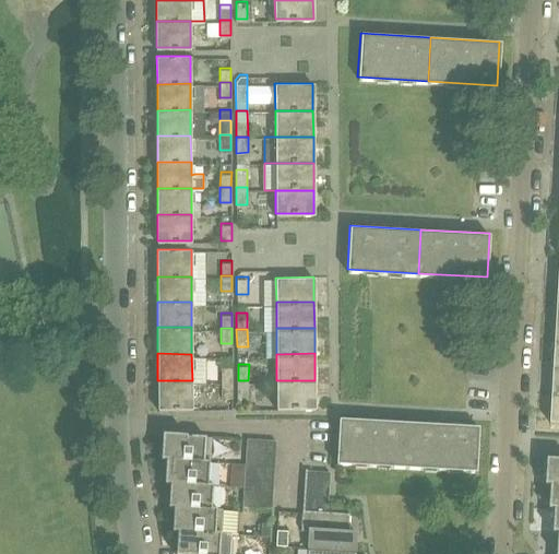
[(221,365),(221,380),(232,380),(232,365),(221,365)]
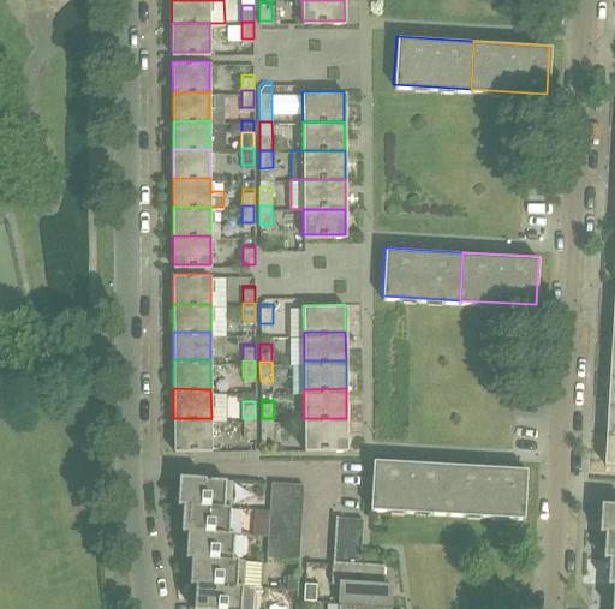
[(174,448),(212,448),(212,434),(212,418),(173,418),(174,448)]
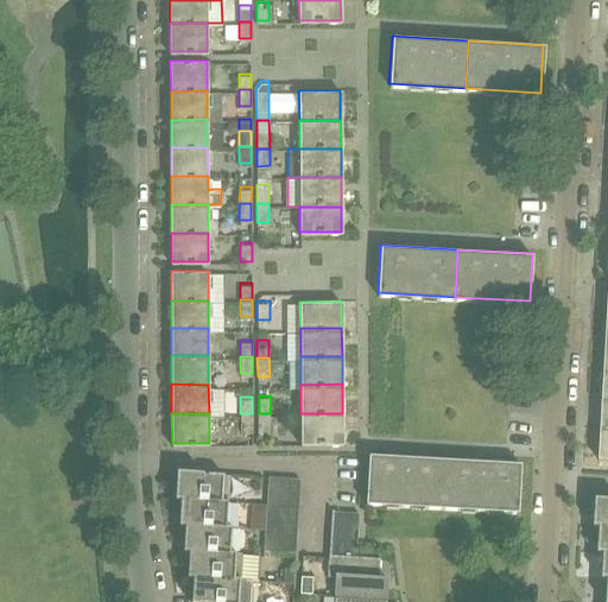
[(240,430),(252,430),(252,413),(240,413),(240,430)]
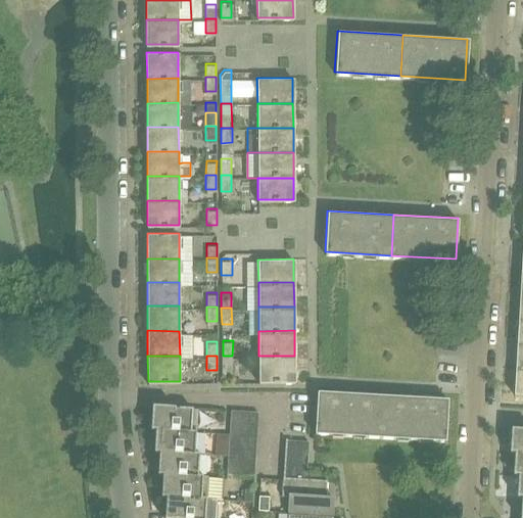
[(232,372),(232,356),(223,356),(222,372),(232,372)]
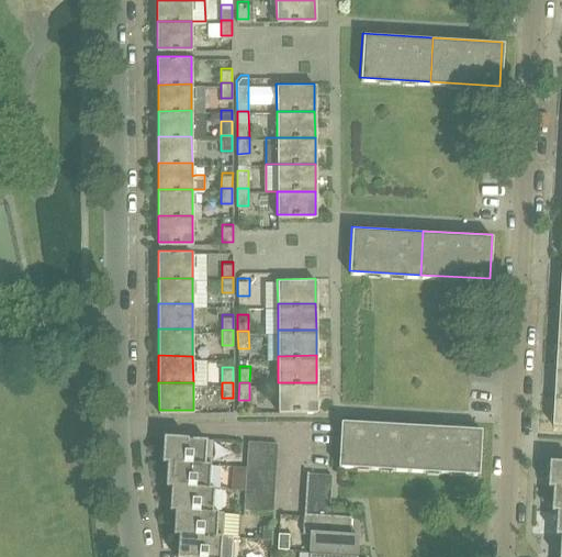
[(278,382),(279,409),(317,409),(316,382),(278,382)]
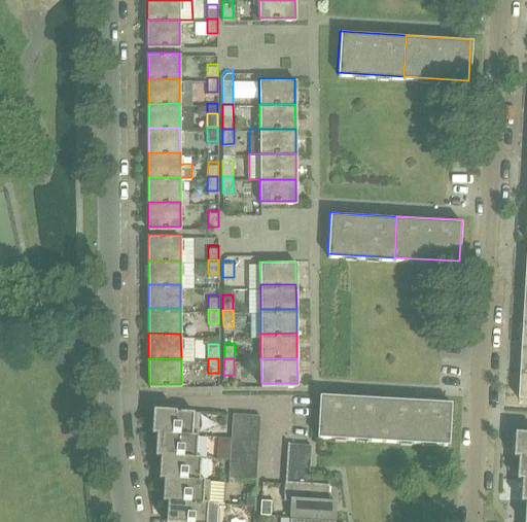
[(526,370),(519,370),(518,394),(526,394),(526,370)]
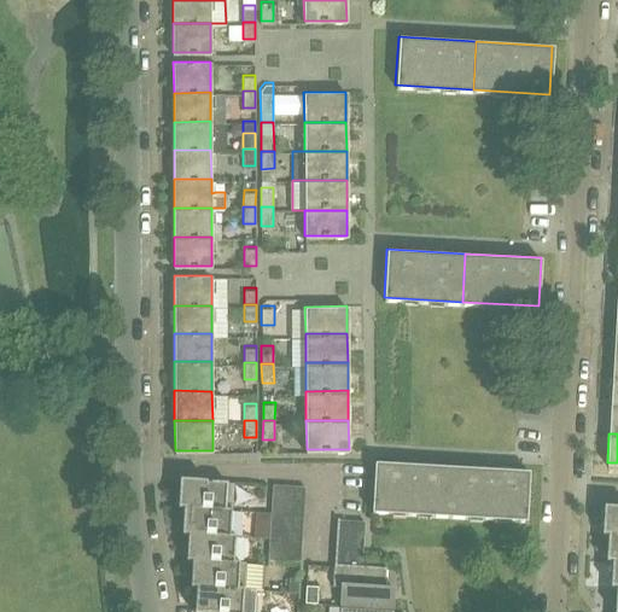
[(375,461),(372,510),(449,514),(453,465),(414,464),(375,461)]
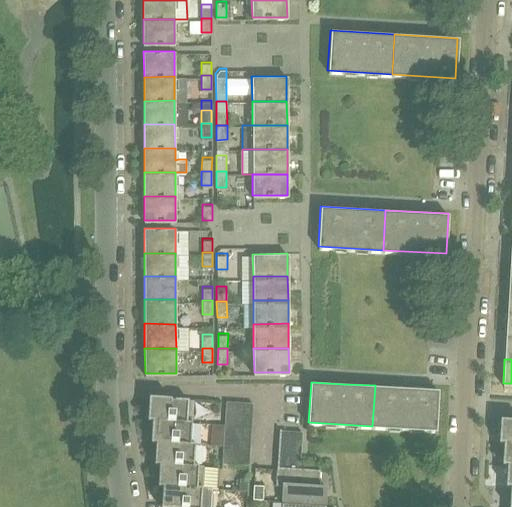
[(372,426),(414,428),(436,429),(438,389),(375,385),(372,426)]
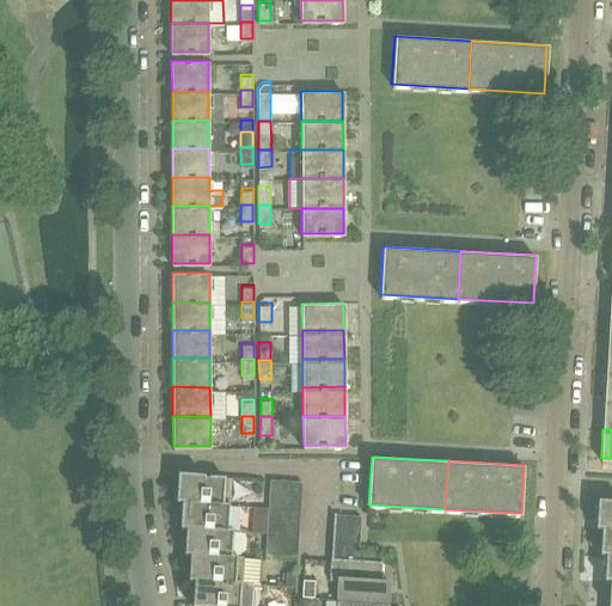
[(178,472),(176,499),(230,502),(231,475),(178,472)]
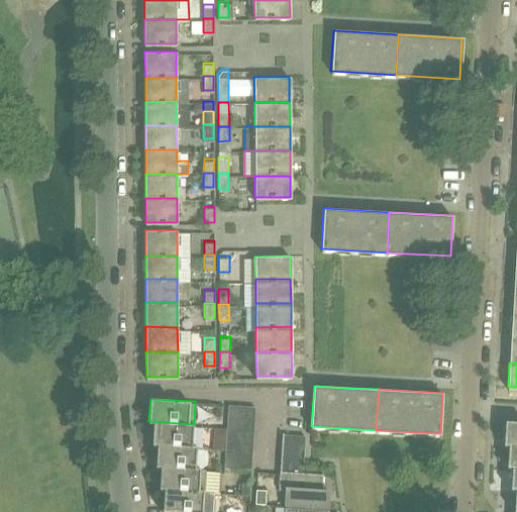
[(227,415),(254,417),(254,404),(228,403),(227,415)]
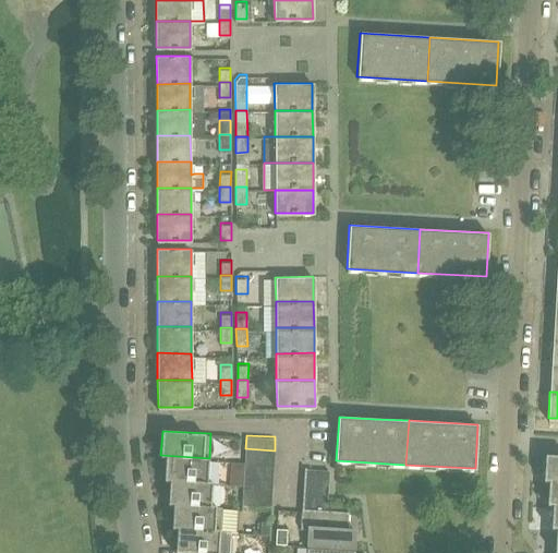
[(245,448),(244,463),(274,464),(275,451),(245,448)]
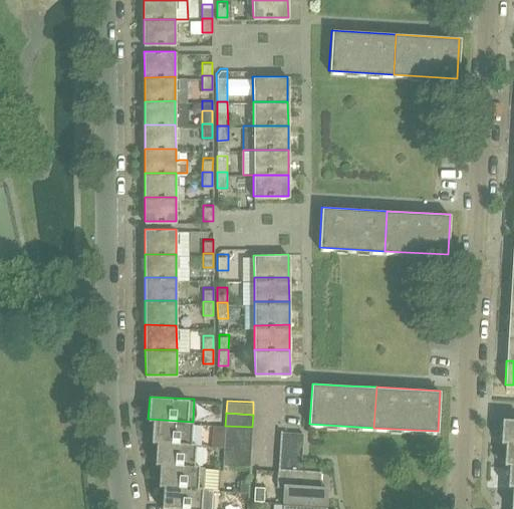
[(152,441),(196,444),(196,443),(191,443),(193,422),(148,419),(148,420),(153,420),(152,441)]
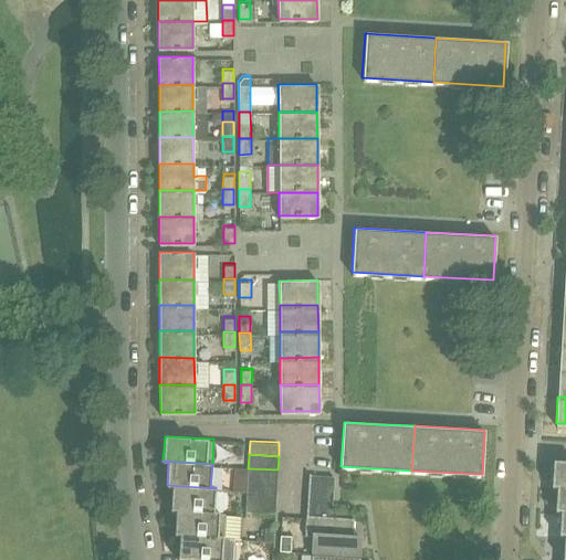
[(552,485),(556,485),(565,486),(565,461),(553,461),(552,485)]
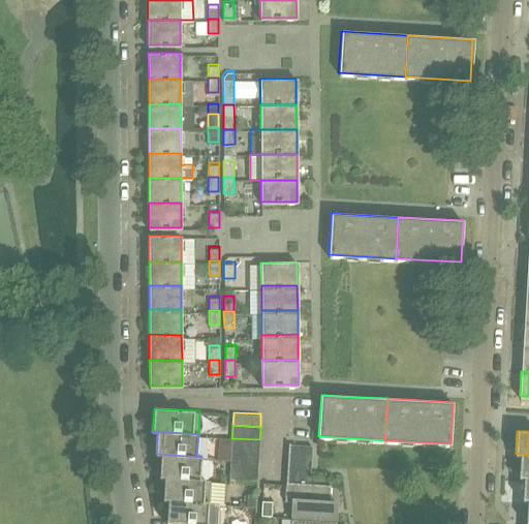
[(231,438),(230,451),(258,453),(259,439),(231,438)]
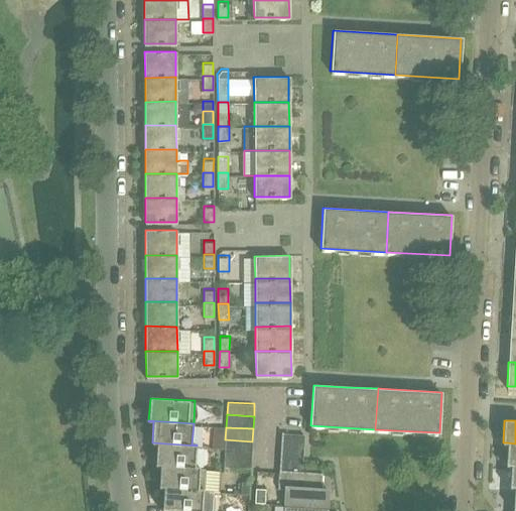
[(281,430),(280,443),(303,445),(304,432),(283,431),(283,430),(281,430)]
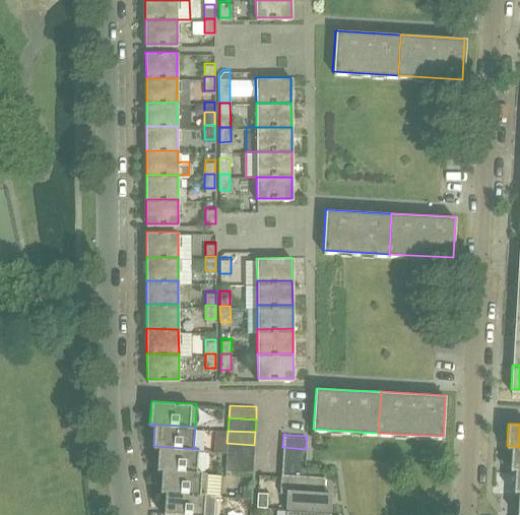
[(226,443),(226,456),(253,457),(254,445),(226,443)]
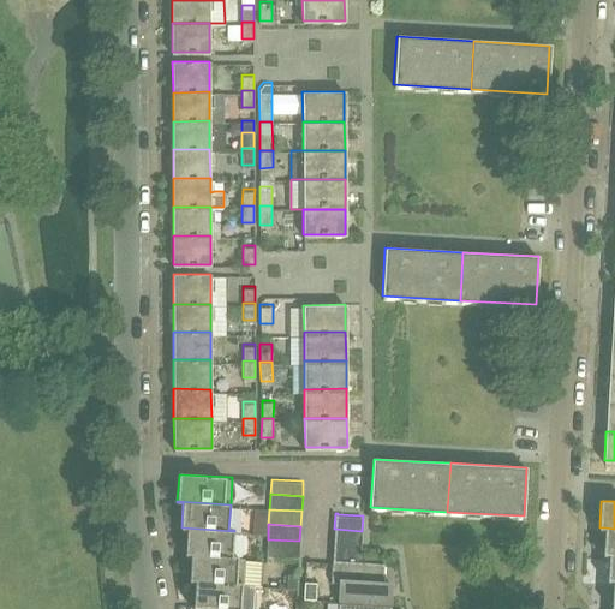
[(187,529),(185,554),(191,554),(244,557),(244,556),(233,555),(234,531),(181,527),(181,529),(187,529)]
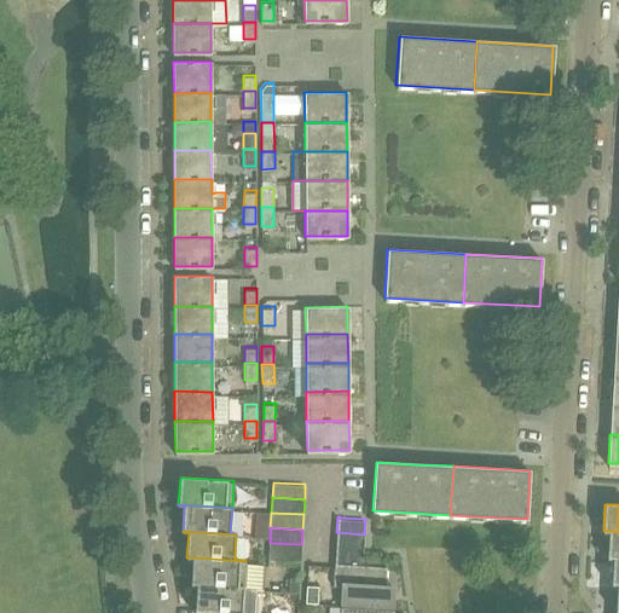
[(618,532),(608,531),(603,531),(602,532),(608,532),(607,557),(618,557),(618,532)]
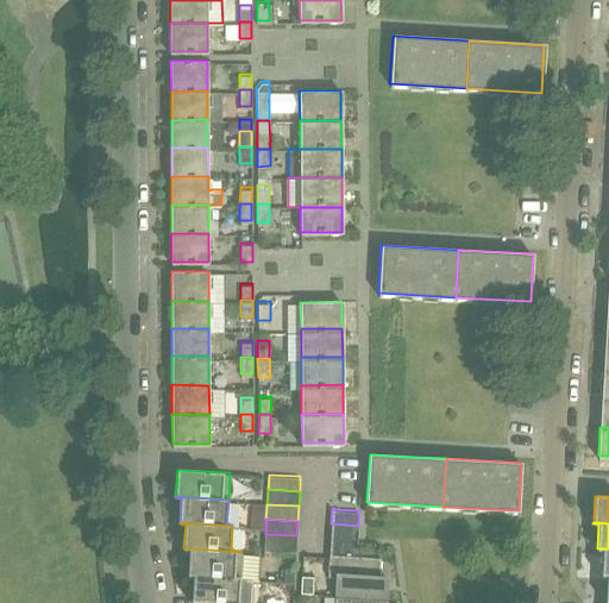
[(358,526),(331,523),(331,539),(357,540),(358,526)]
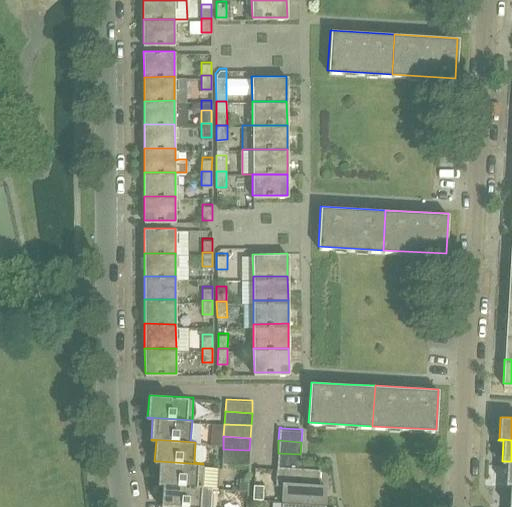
[(249,463),(249,450),(223,449),(222,461),(249,463)]
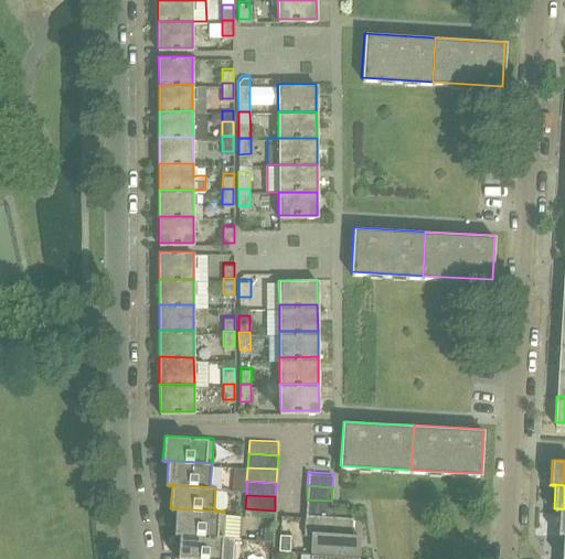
[(352,536),(353,515),(331,514),(331,501),(307,500),(305,533),(312,533),(311,549),(359,552),(359,544),(356,544),(356,536),(352,536)]
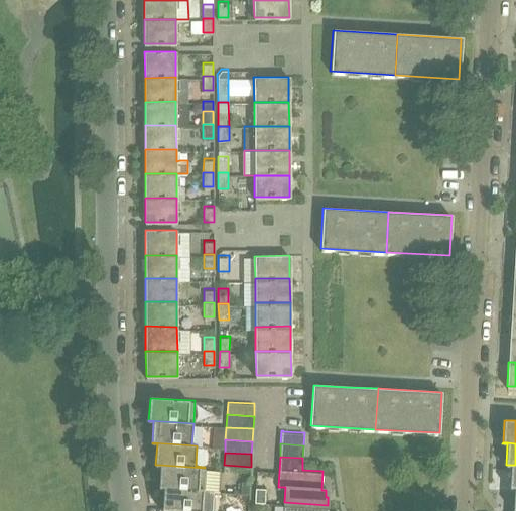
[(205,468),(160,465),(155,465),(155,466),(160,466),(159,487),(209,490),(209,489),(204,489),(205,468)]
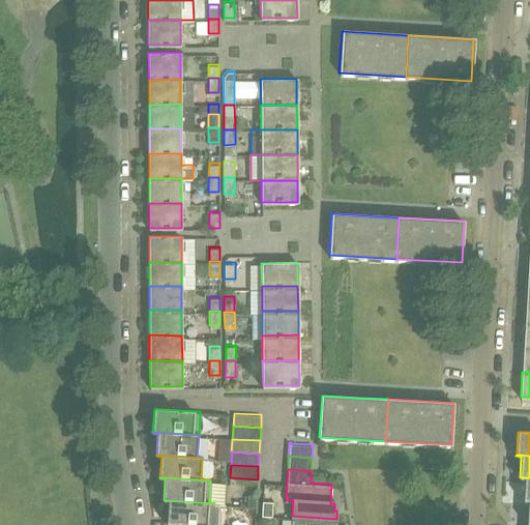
[(523,500),(529,500),(529,477),(520,477),(520,478),(525,478),(523,500)]
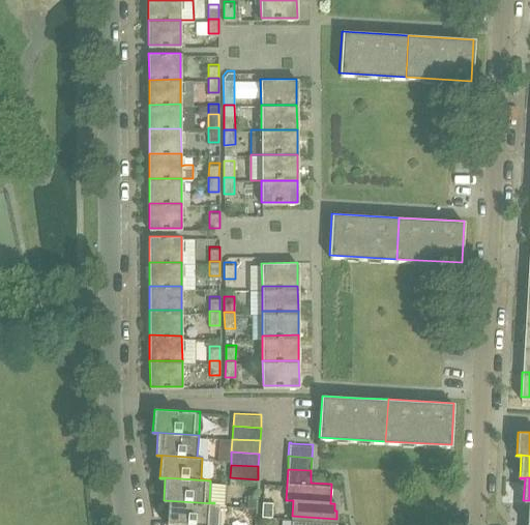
[(261,515),(272,515),(272,500),(262,499),(261,515)]
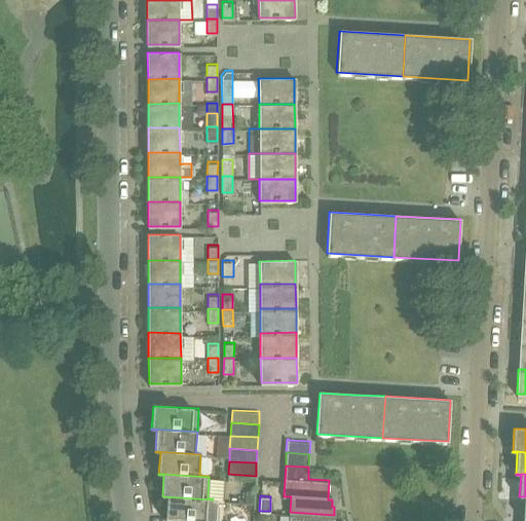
[(216,520),(212,520),(213,499),(162,496),(162,497),(167,497),(165,519),(171,520),(170,520),(216,520)]
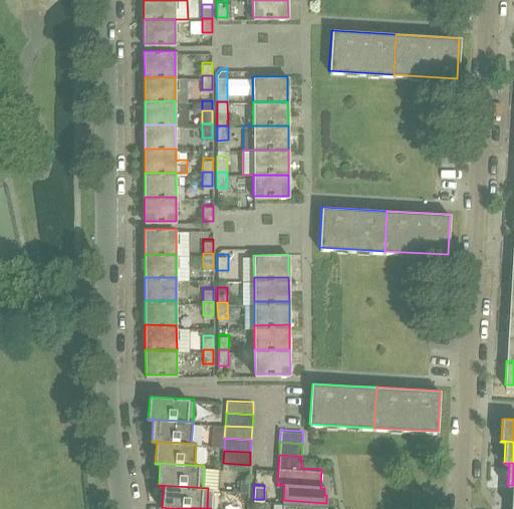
[(325,508),(326,503),(283,500),(282,508),(325,508)]
